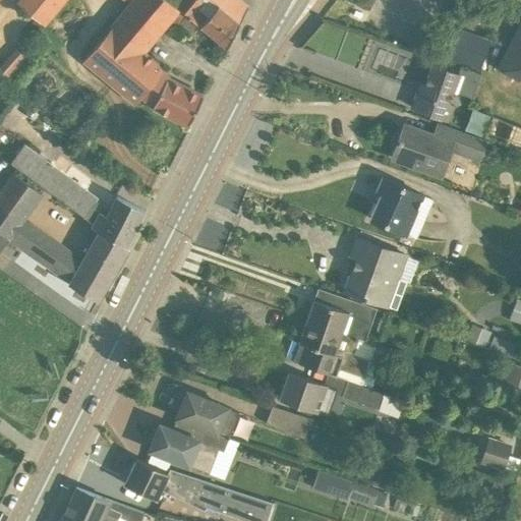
[(69,0),(30,0),(23,8),(47,27),(69,0)]
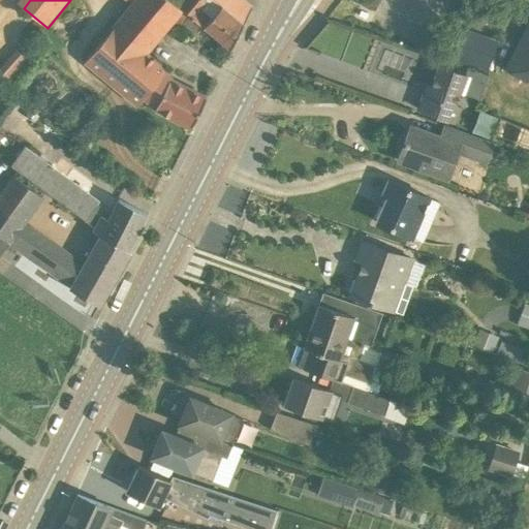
[(87,60),(117,85),(138,104),(144,98),(164,72),(165,71),(144,53),(162,32),(169,23),(181,9),(169,0),(137,0),(114,28),(113,27),(87,60)]
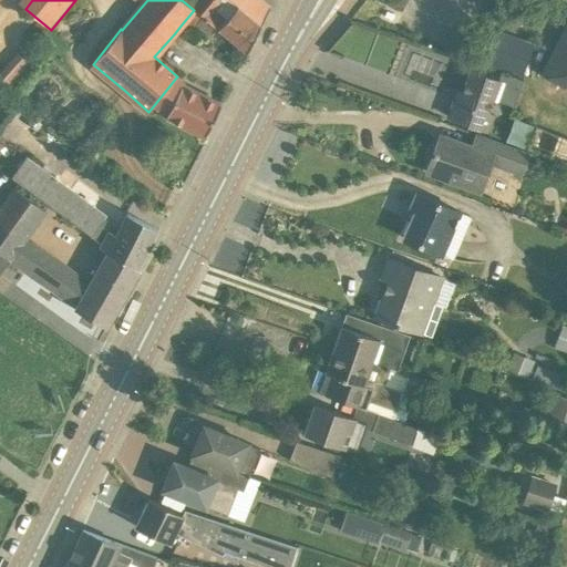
[(261,24),(232,1),(229,0),(202,0),(194,10),(203,17),(247,54),(261,24)]
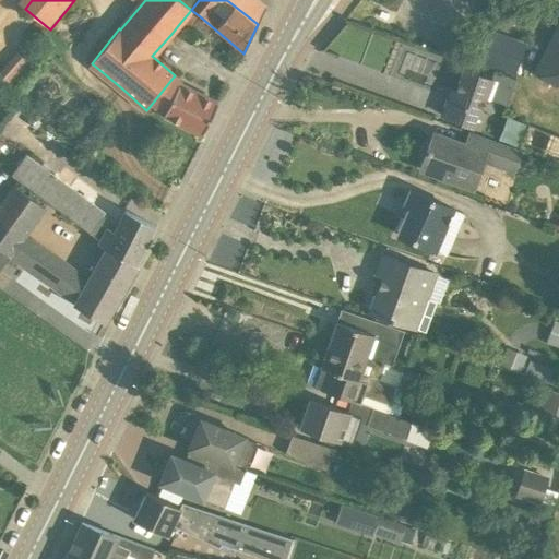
[(226,0),(228,1),(258,24),(266,8),(257,0),(226,0)]
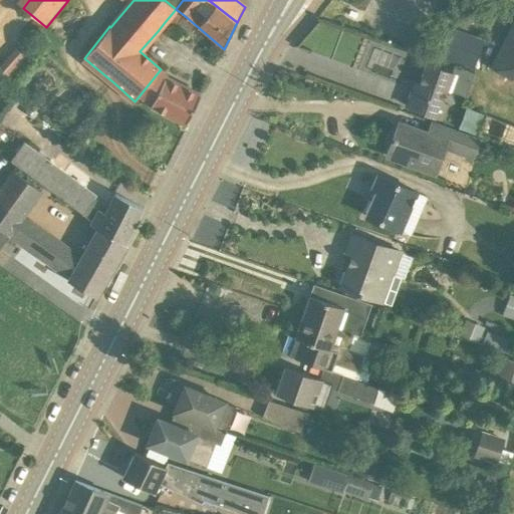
[(165,22),(177,23),(184,15),(176,9),(165,22)]
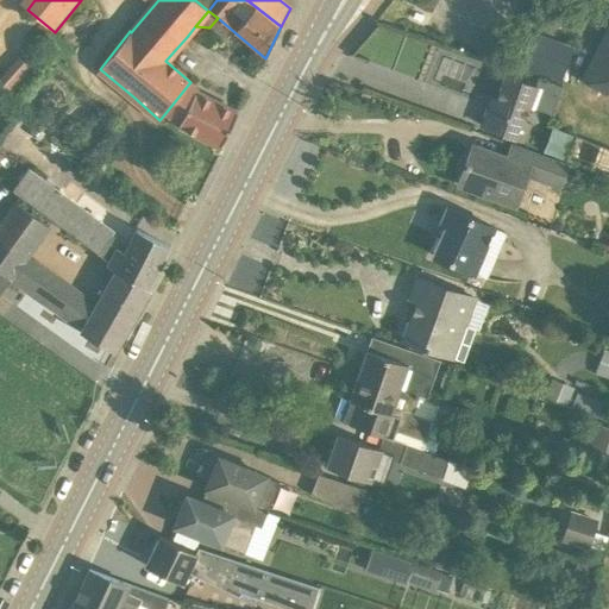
[(575,46),(522,27),(509,62),(562,81),(575,46)]
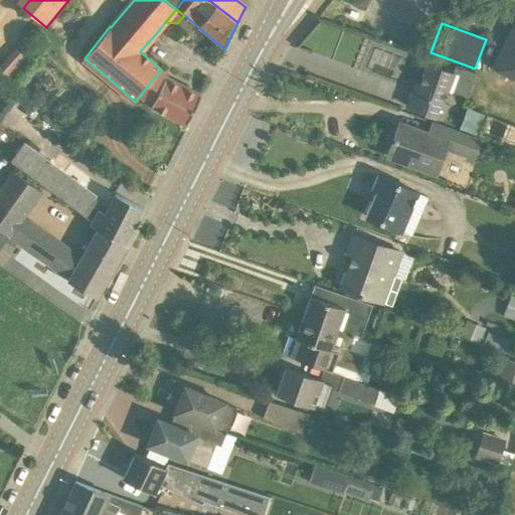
[(514,24),(493,68),(514,78),(514,24)]
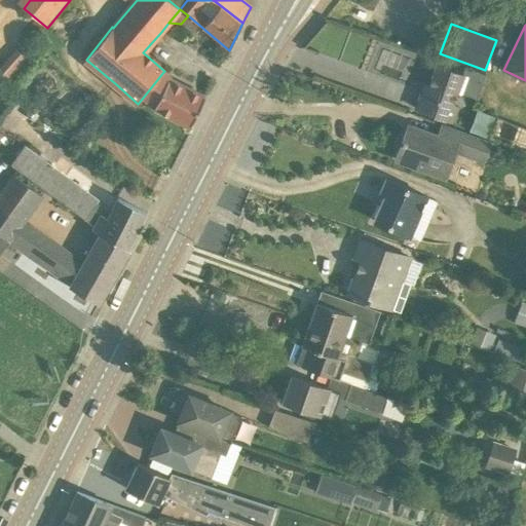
[(415,108),(452,122),(458,108),(452,106),(463,75),(437,66),(429,85),(424,84),(415,108)]
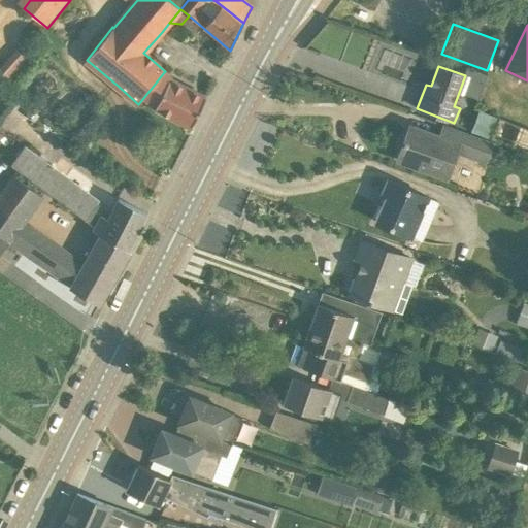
[(192,127),(205,99),(169,80),(171,78),(164,72),(143,98),(157,104),(155,108),(192,127)]
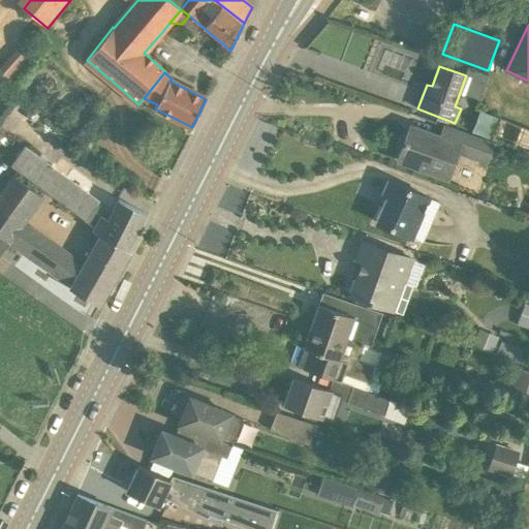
[(39,115),(30,110),(26,117),(34,122),(39,115)]
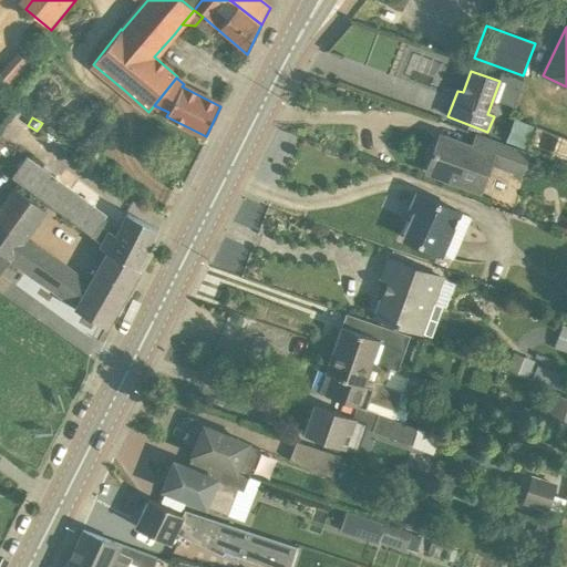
[(514,124),(506,145),(527,153),(535,132),(514,124)]
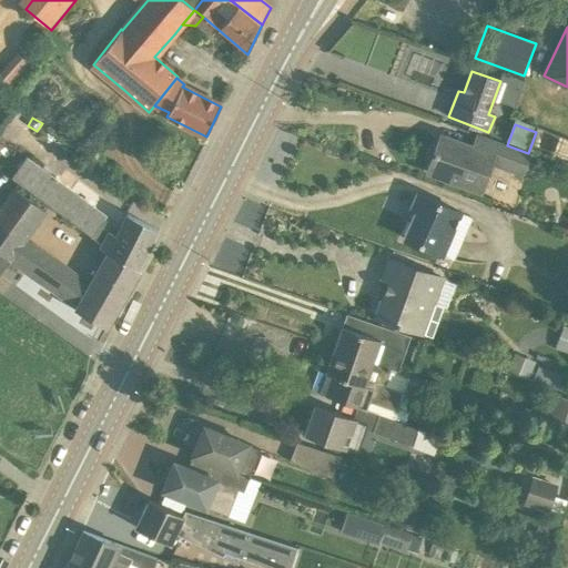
[(528,153),(507,145),(478,135),(474,150),(440,138),(428,171),(480,190),(490,163),(524,175),(530,154),(528,153)]
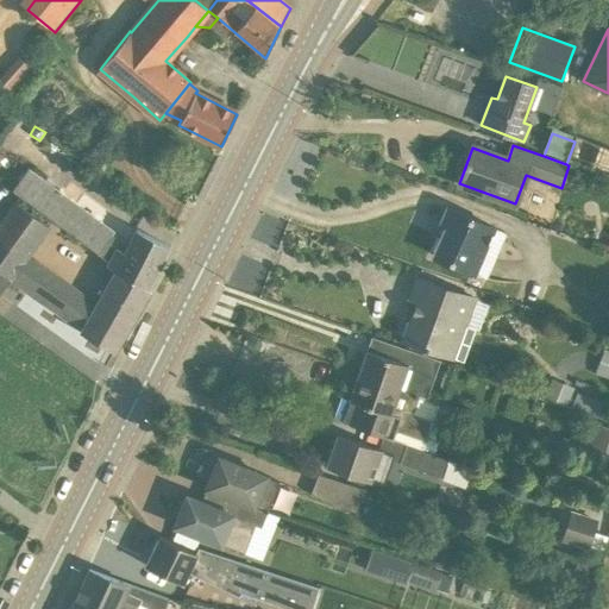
[(98,255),(107,242),(114,232),(90,213),(29,169),(13,190),(20,196),(61,226),(60,228),(98,255)]
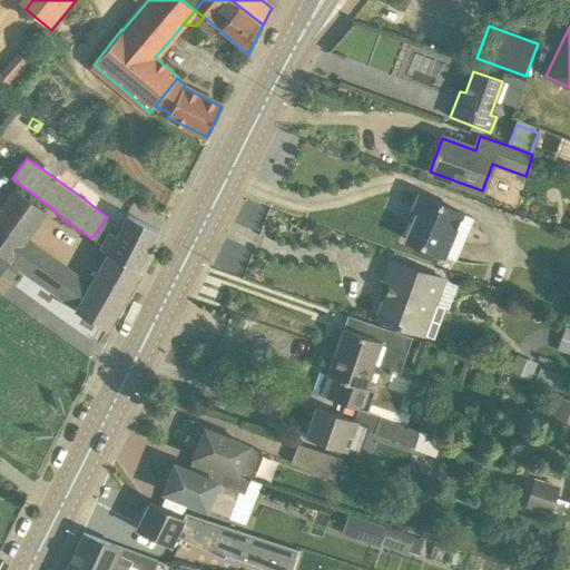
[(139,271),(117,257),(95,290),(32,246),(56,214),(57,212),(19,184),(0,210),(0,276),(1,277),(11,263),(77,310),(108,327),(130,288),(140,271),(139,271)]
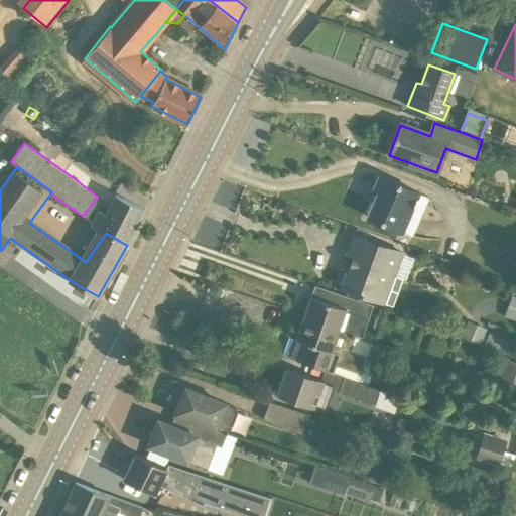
[(400,232),(417,194),(380,176),(374,188),(380,190),(368,217),(400,232)]
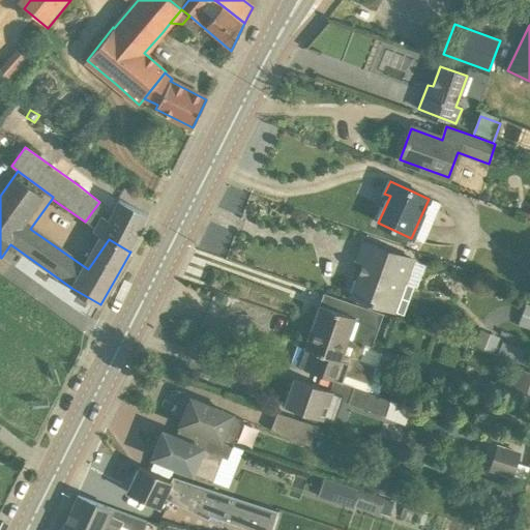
[(129,252),(148,215),(119,200),(109,219),(93,210),(85,222),(109,239),(129,252)]
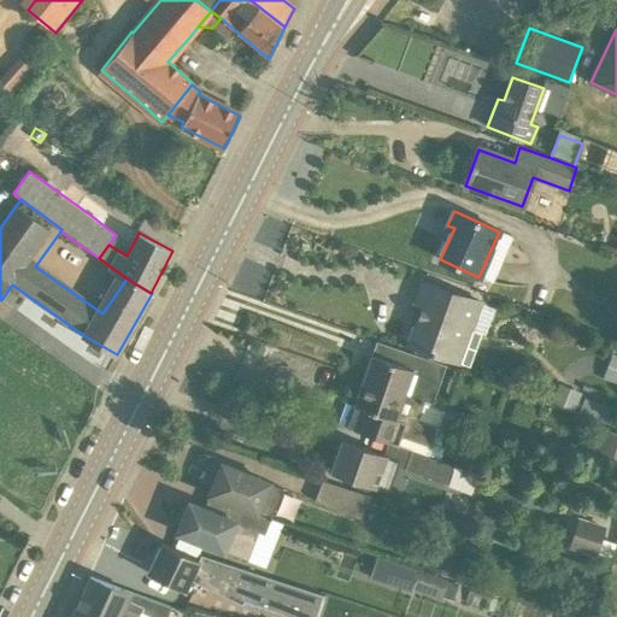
[(485,303),(446,289),(423,282),(416,303),(424,306),(410,346),(463,364),(464,360),(468,362),(472,359),(482,333),(480,328),(476,327),(485,303)]
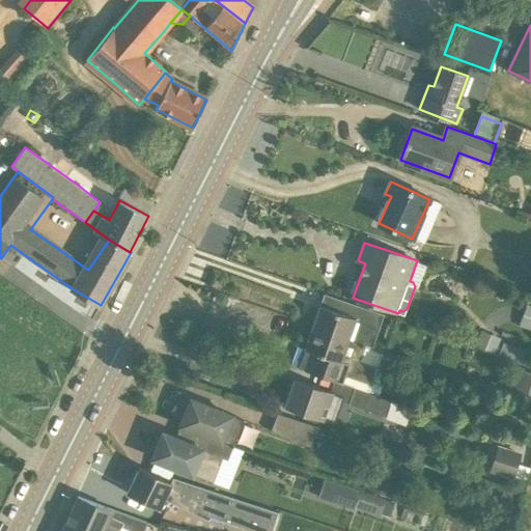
[(378,312),(338,298),(334,310),(320,305),(312,328),(365,346),(378,312)]
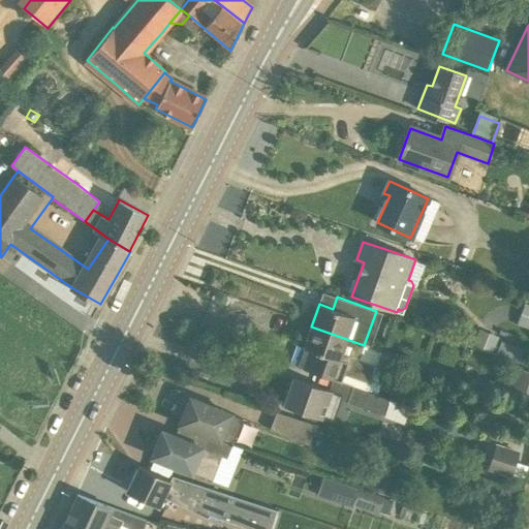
[(528,305),(526,304),(518,325),(528,329),(528,305)]
